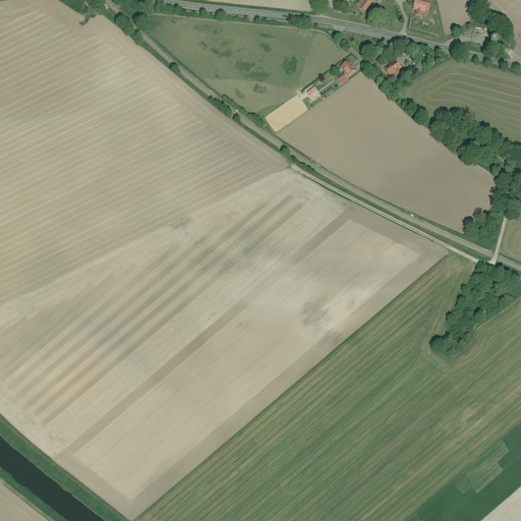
[(360,0),(356,6),(365,13),(375,0),(360,0)]
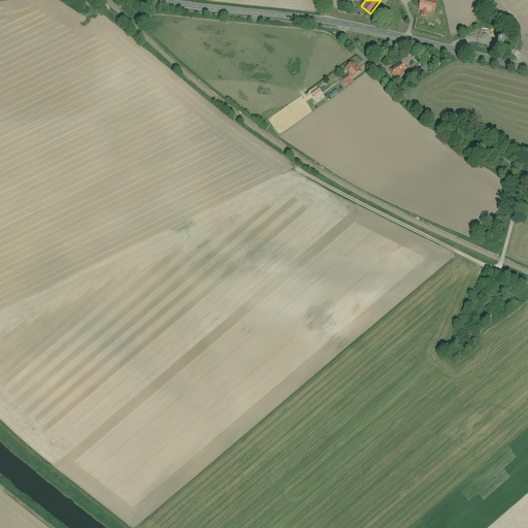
[(427,20),(429,12),(434,14),(437,3),(432,2),(432,0),(425,0),(426,1),(423,0),(421,0),(418,10),(422,11),(420,18),(427,20)]
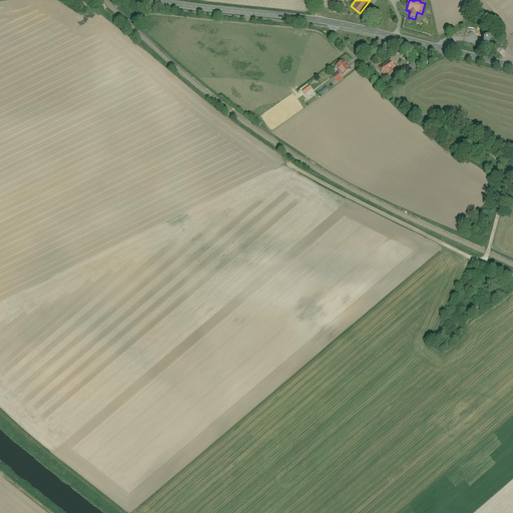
[(342,62),(335,67),(343,76),(349,71),(342,62)]
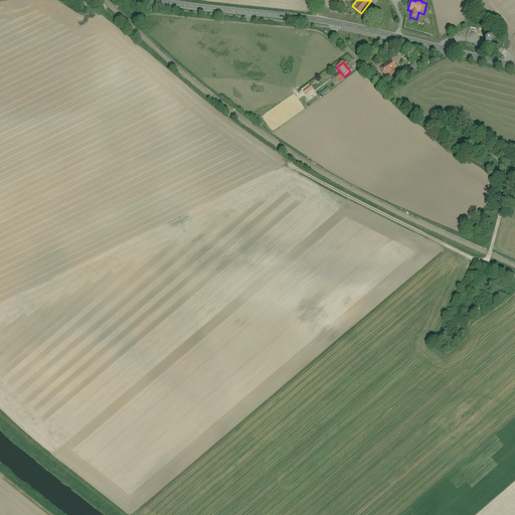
[(391,73),(393,75),(396,72),(395,71),(395,70),(390,63),(380,70),(385,78),(391,73)]
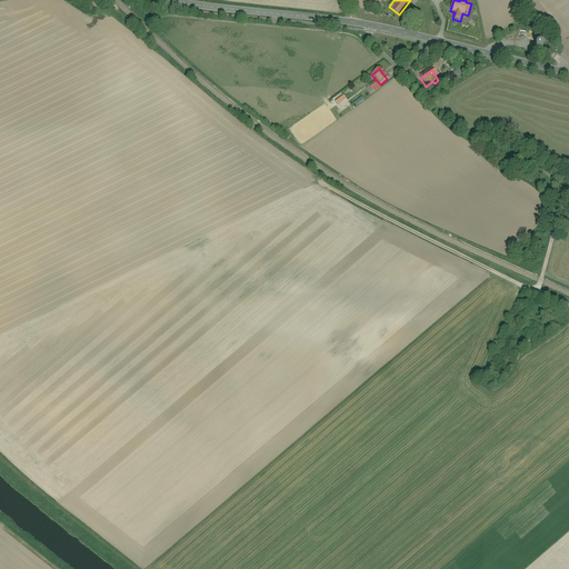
[(346,95),(340,98),(350,111),(355,108),(346,95)]
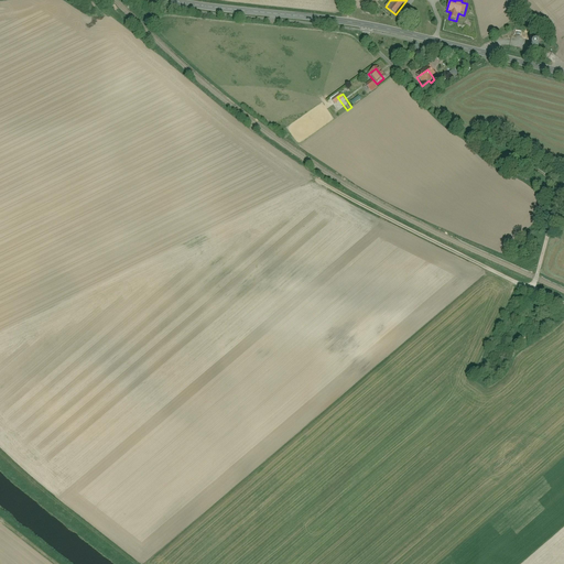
[(358,97),(350,102),(353,106),(361,100),(358,97)]
